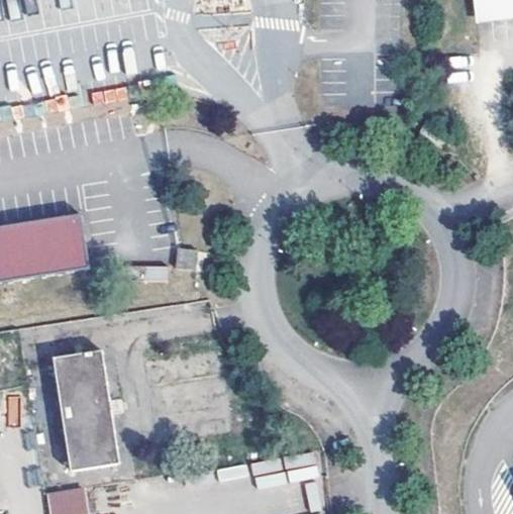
[(472,0),(474,15),(512,10),(512,0),(472,0)]
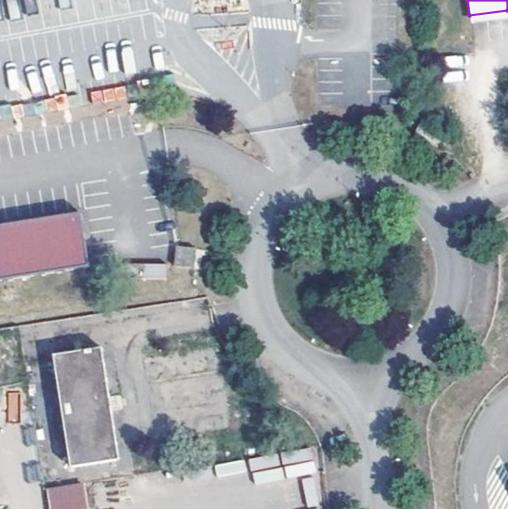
[(486,47),(444,52),(453,127),(495,123),(486,47)]
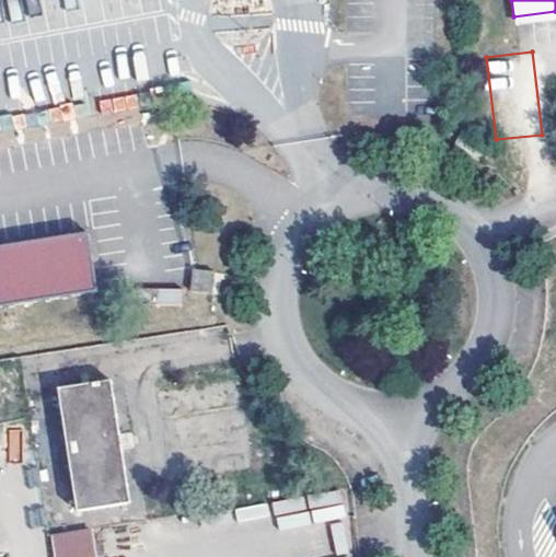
[(459,129),(451,143),(476,157),(483,142),(459,129)]
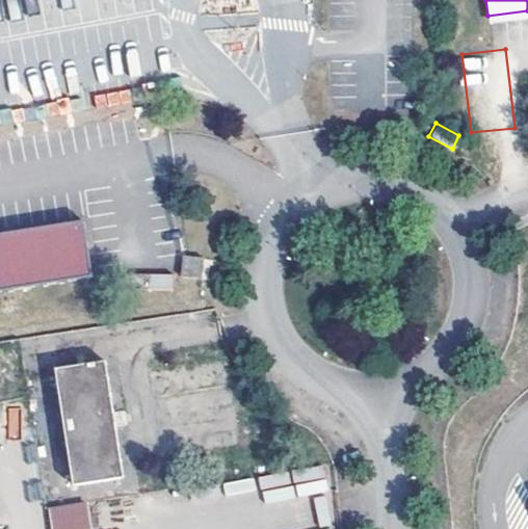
[(79,219),(0,231),(0,287),(88,274),(79,219)]
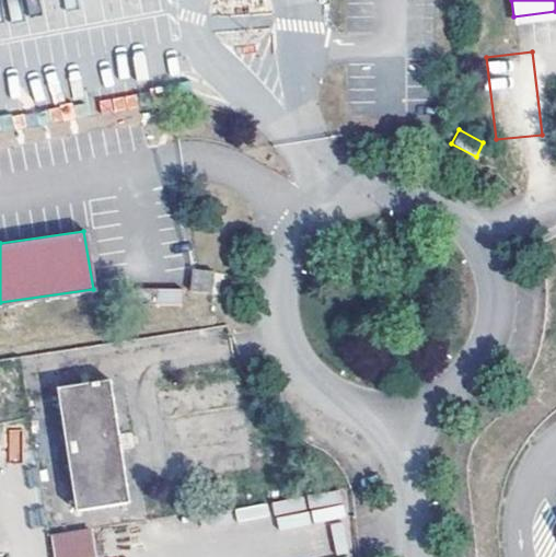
[(197,269),(192,269),(188,288),(208,290),(210,271),(197,269)]
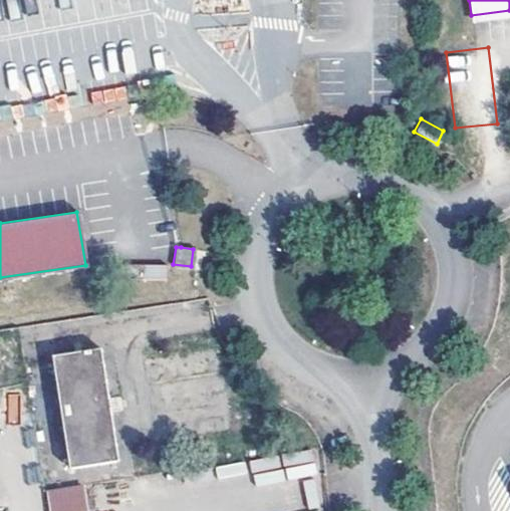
[(99,346),(50,355),(68,468),(117,460),(99,346)]
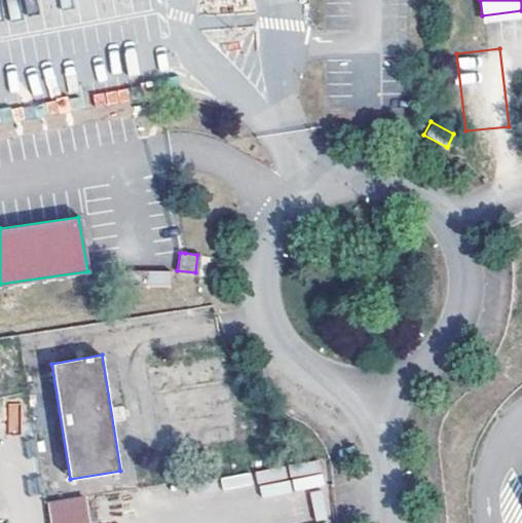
[(81,496),(47,502),(50,522),(73,522),(85,521),(81,496)]
